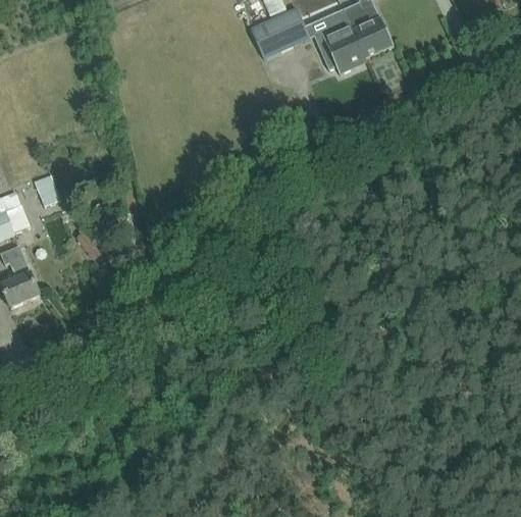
[(357,0),(358,1),(343,8),(347,19),(364,57),(393,45),(385,28),(380,17),(379,17),(371,0),(357,0)]
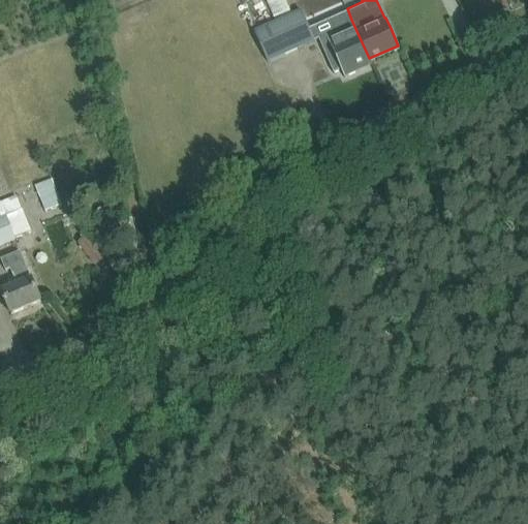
[(253,29),(267,59),(314,37),(301,7),(253,29)]
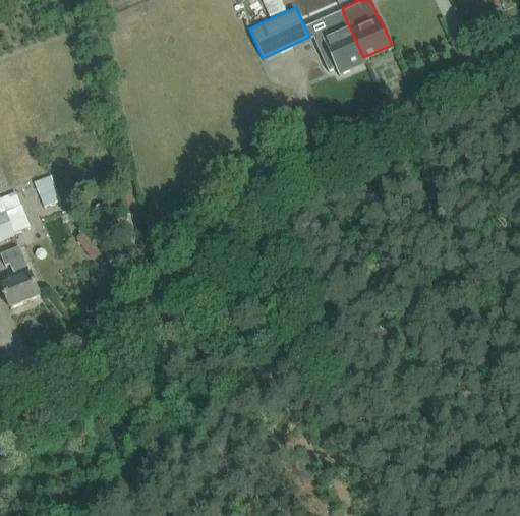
[(329,27),(312,35),(328,69),(335,65),(338,72),(354,66),(352,62),(363,57),(346,19),(342,8),(324,16),(329,27)]
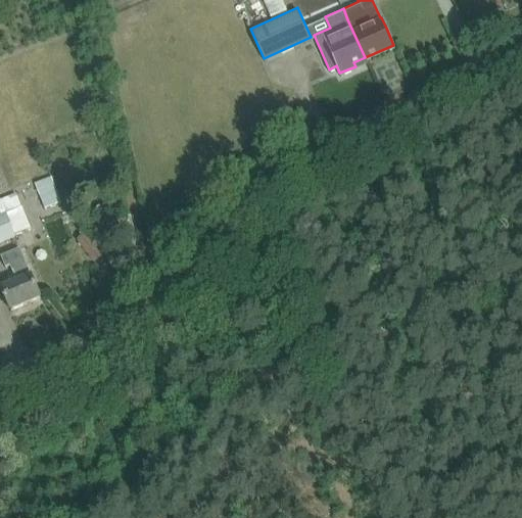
[(49,175),(33,181),(43,206),(59,199),(49,175)]
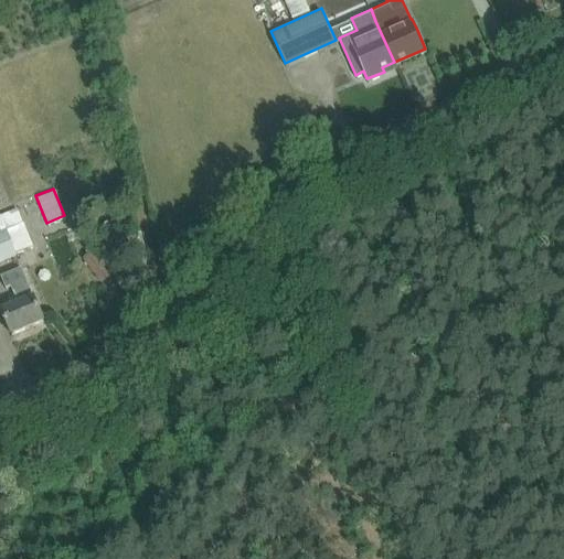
[(0,257),(16,251),(16,250),(31,244),(21,221),(4,227),(0,216),(0,257)]
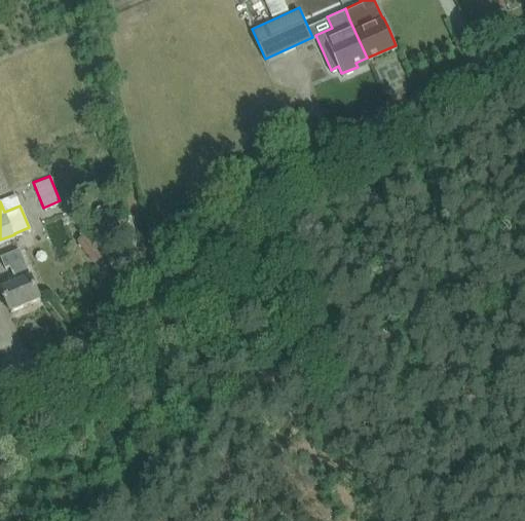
[(84,232),(76,238),(95,260),(102,254),(84,232)]
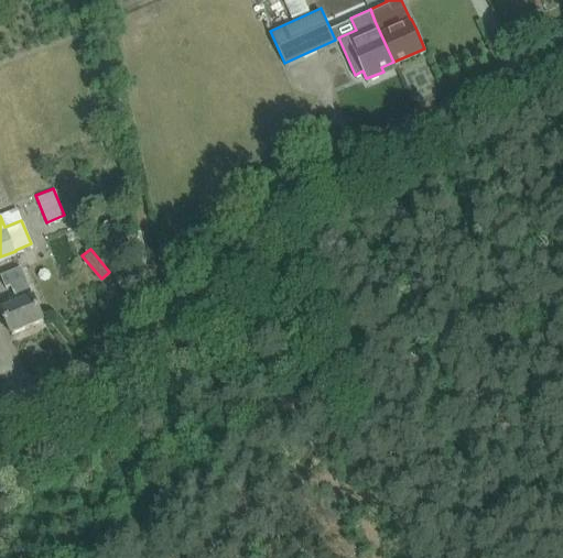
[(42,317),(32,293),(20,264),(0,273),(6,285),(10,283),(17,298),(0,306),(11,330),(42,317)]
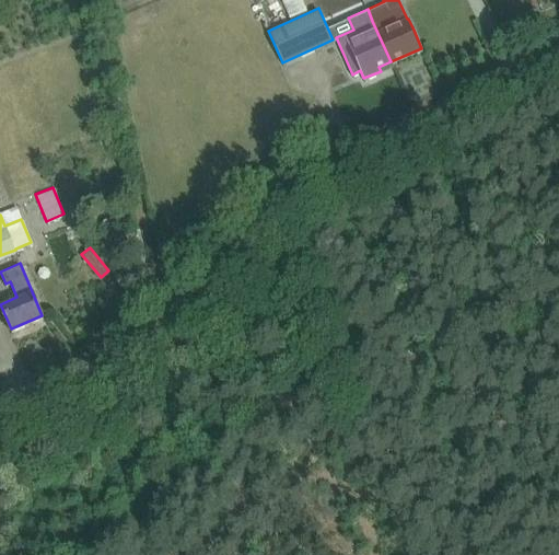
All buildings are outlined.
